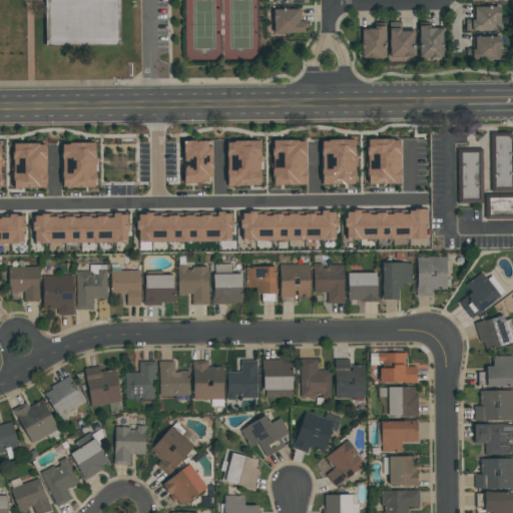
[(119,0),(119,50),(46,50),(46,0),(119,0)]
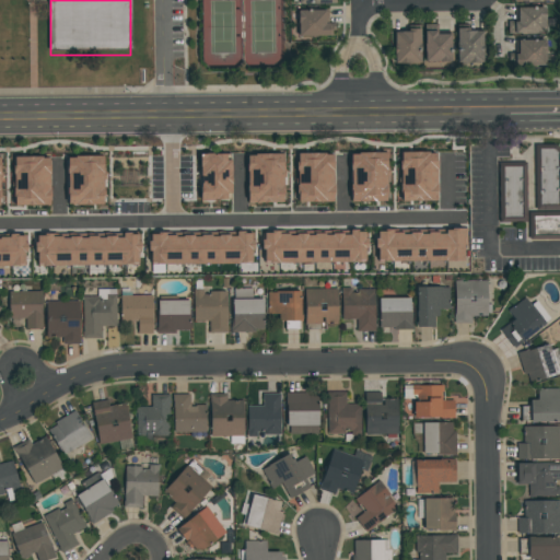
[(517,7),(517,22),(509,22),(509,33),(546,34),(547,8),(517,7)]
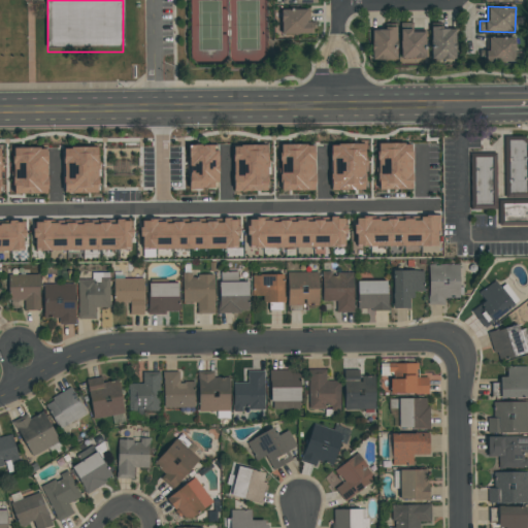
[(309,9),(281,10),(282,34),(316,34),(316,22),(309,22),(309,9)]
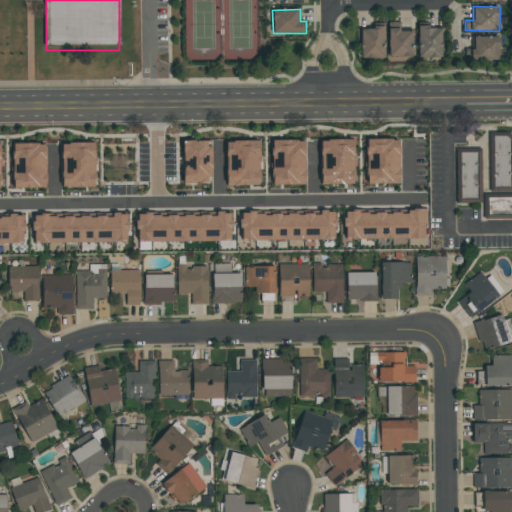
[(418,58),(442,58),(442,28),(418,27),(418,58)]
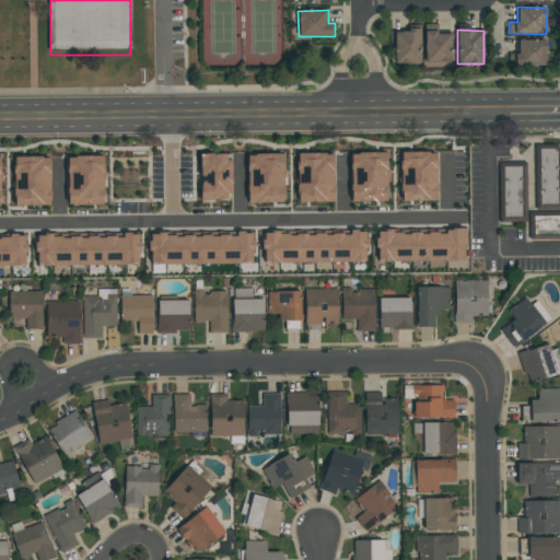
[(421,31),(395,31),(394,63),(420,65),(421,31)]
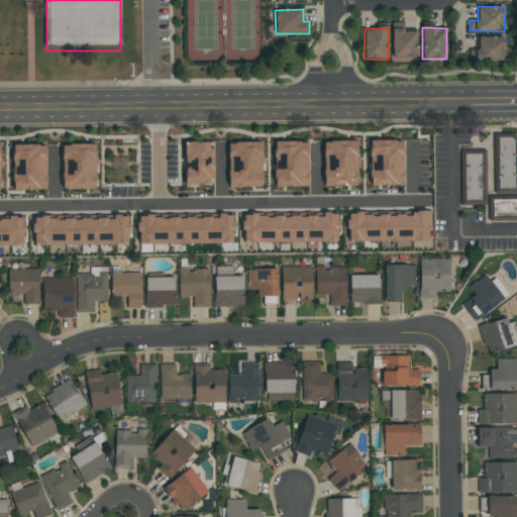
[(416,31),(403,31),(403,28),(392,28),(393,58),(417,57),(416,31)]
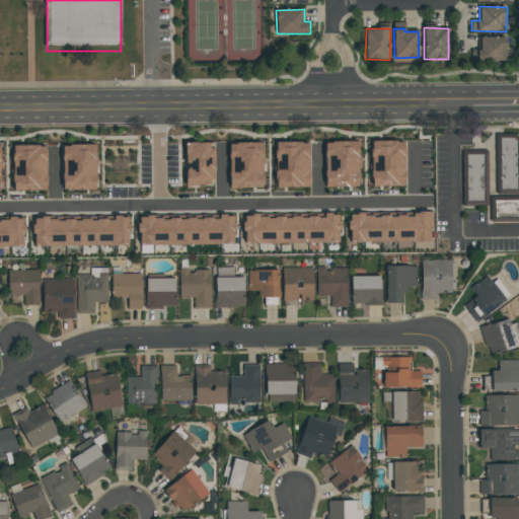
[(478,62),(506,61),(506,36),(479,36),(480,51),(478,51),(478,62)]
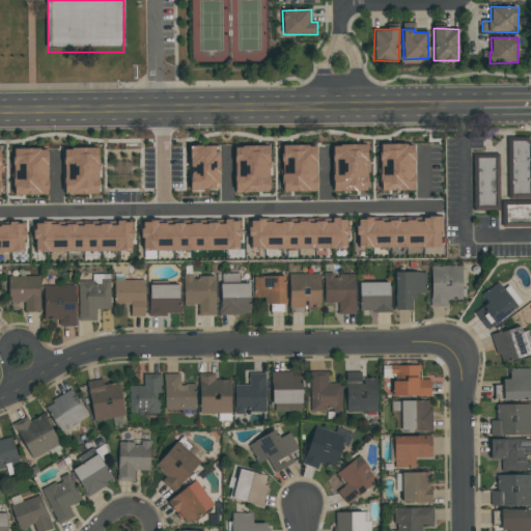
[(530,138),(506,139),(507,200),(530,199),(530,204),(501,204),(502,228),(530,227),(530,138)]
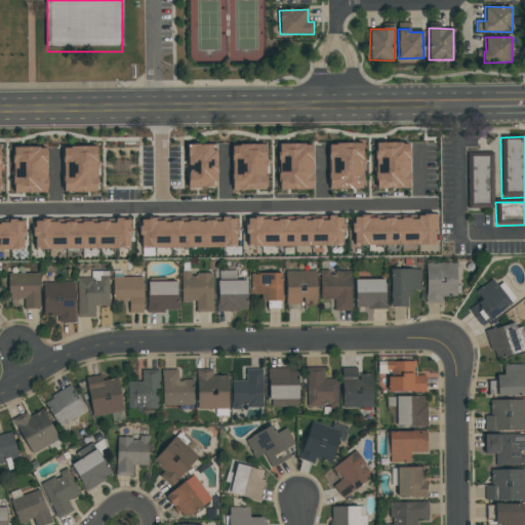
[(376,189),(410,188),(408,137),(375,138),(376,189)]
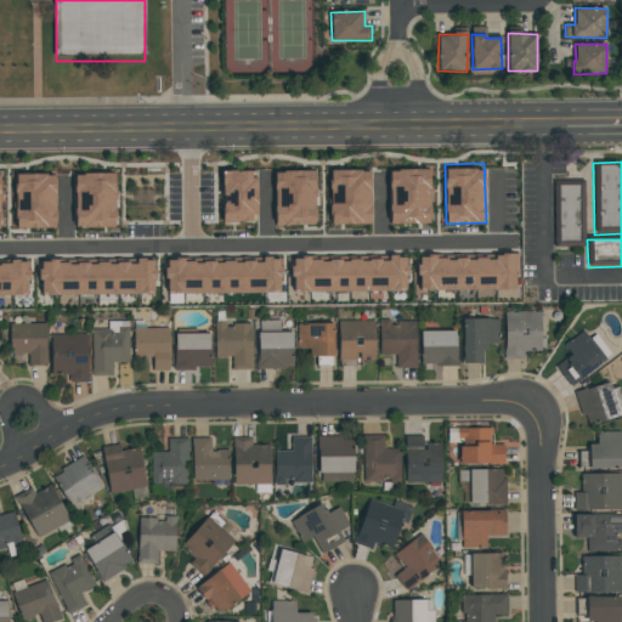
[(329,225),(369,225),(369,164),(329,165),(329,225)]
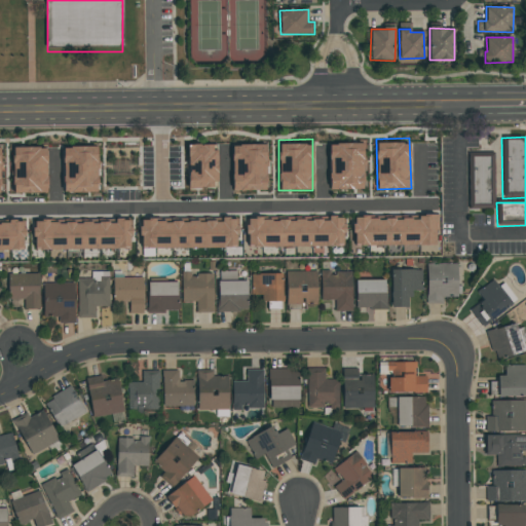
[(265,190),(266,141),(233,140),(232,189),(265,190)]
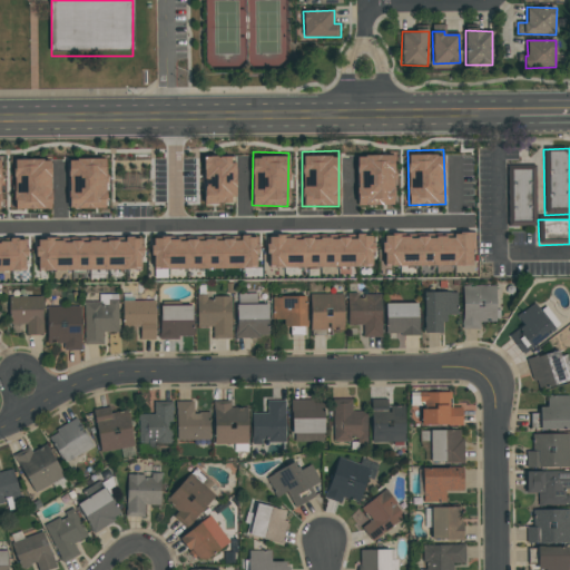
[(393,204),(394,151),(357,151),(357,204),(393,204)]
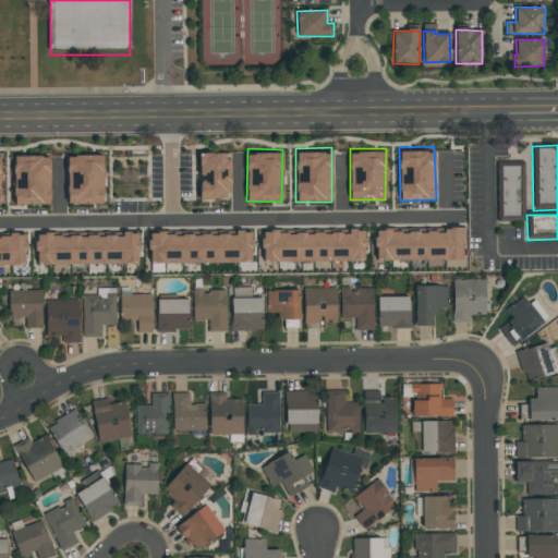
[(231,198),(230,149),(198,149),(201,199),(231,198)]
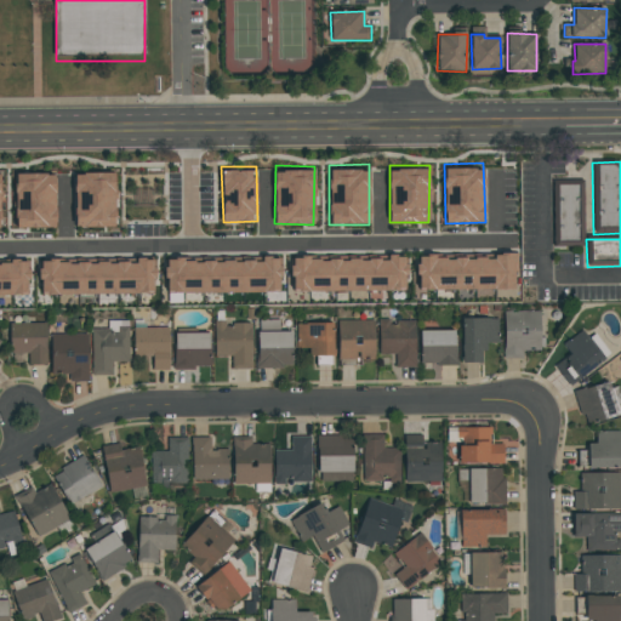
[(75,227),(115,226),(114,167),(74,169),(75,227)]
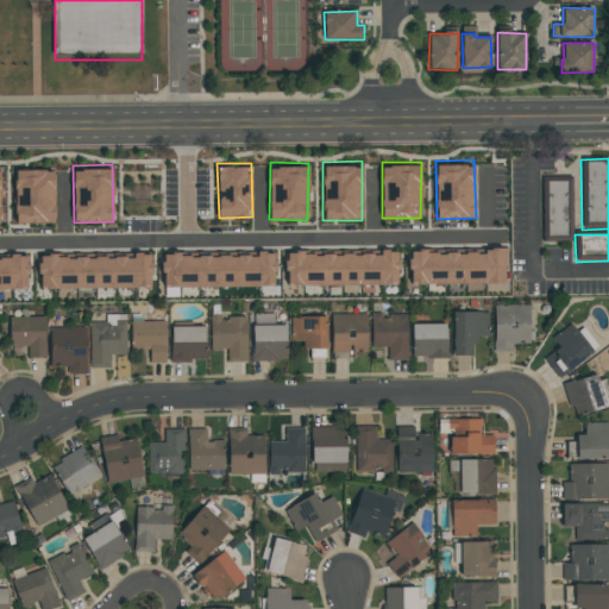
[(17,224),(55,223),(54,165),(14,167),(17,224)]
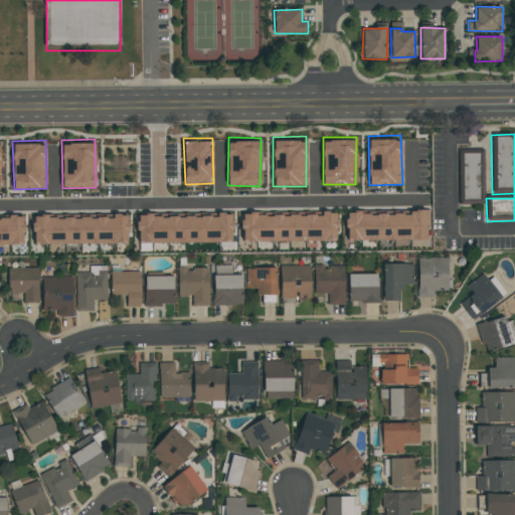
[(459,149),(459,204),(484,204),(484,150),(459,149)]
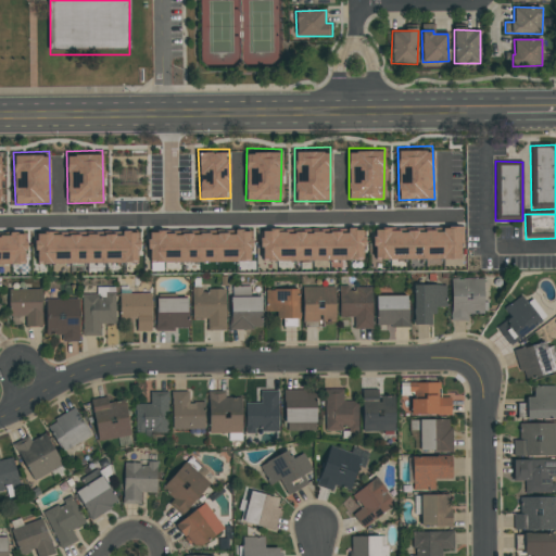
[(118,168),(136,168),(137,186),(118,186),(118,168)]
